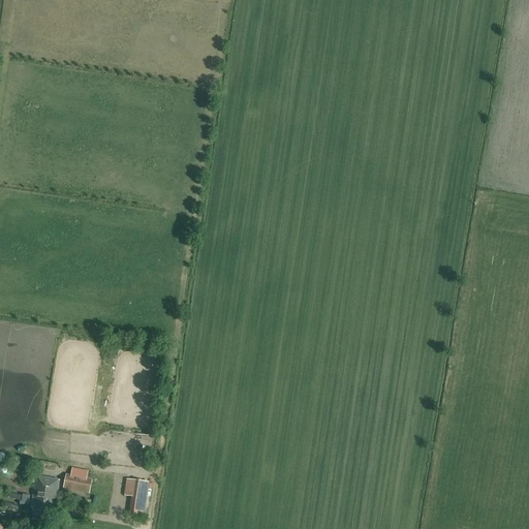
[(9,478),(11,477),(12,474),(13,472),(12,469),(11,467),(9,465),(7,464),(4,464),(2,465),(0,465),(0,477),(2,479),(4,480),(7,479),(9,478)]
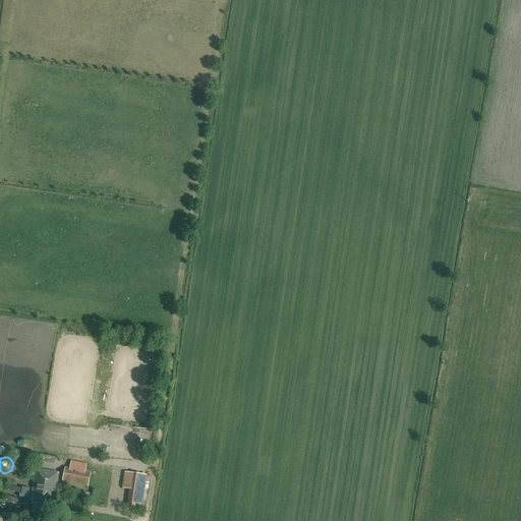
[(58,473),(36,469),(30,500),(34,501),(32,512),(47,514),(50,498),(53,499),(58,473)]
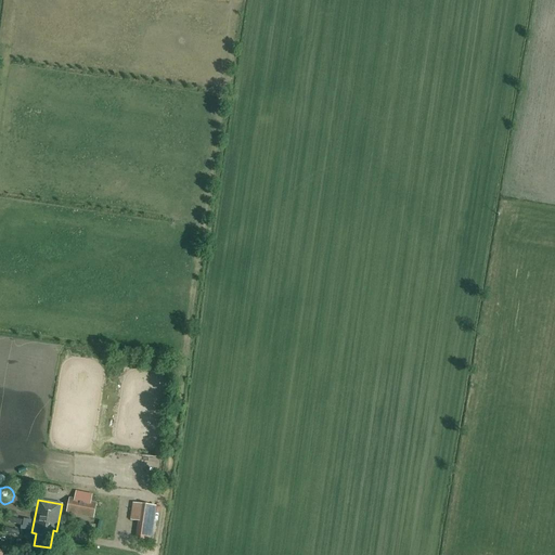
[(69,500),(67,513),(92,518),(95,504),(69,500)]
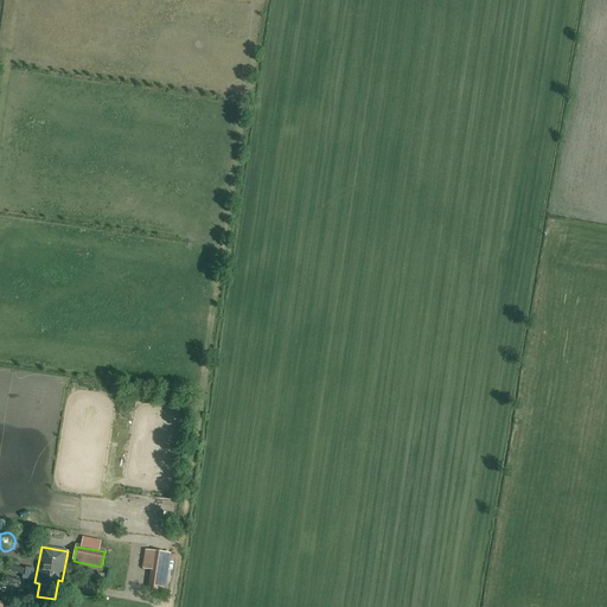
[(164,590),(168,562),(170,554),(146,550),(142,569),(152,570),(149,588),(164,590)]
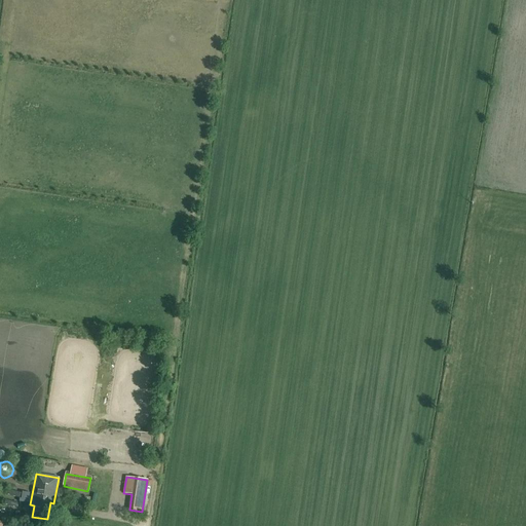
[(22,492),(21,501),(28,503),(30,493),(22,492)]
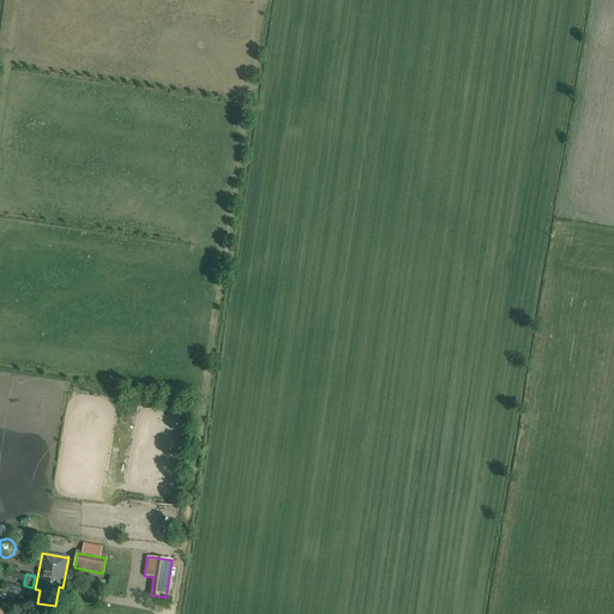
All buildings are outlined.
